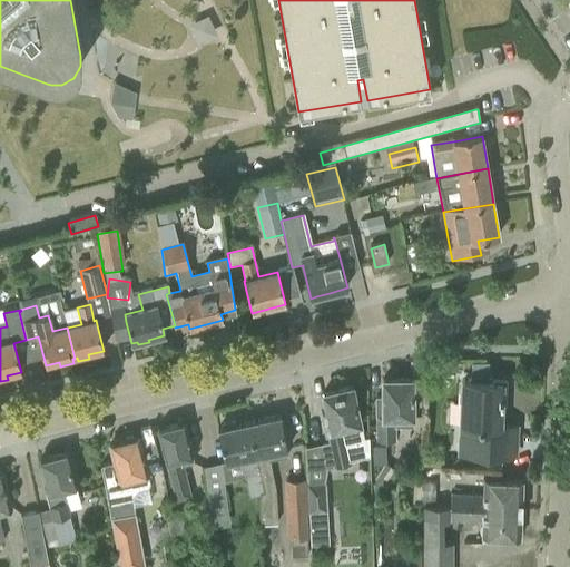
[(471,365),(471,379),(487,380),(487,365),(471,365)]
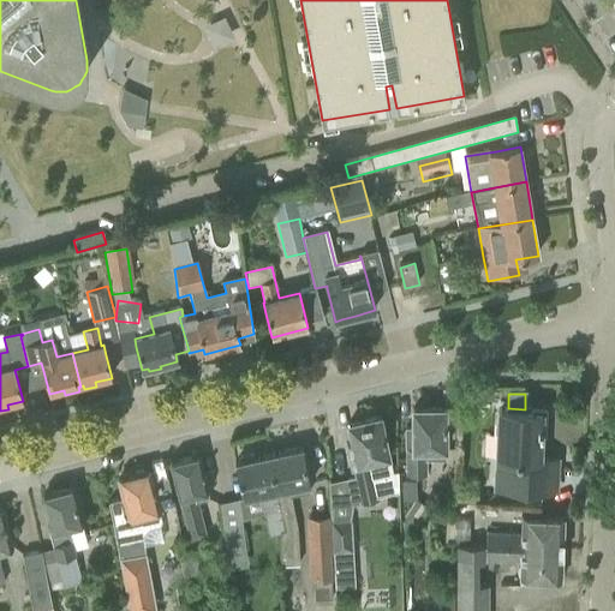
[(445,450),(445,435),(445,411),(413,411),(413,430),(406,430),(406,477),(427,477),(427,462),(425,451),(445,450)]
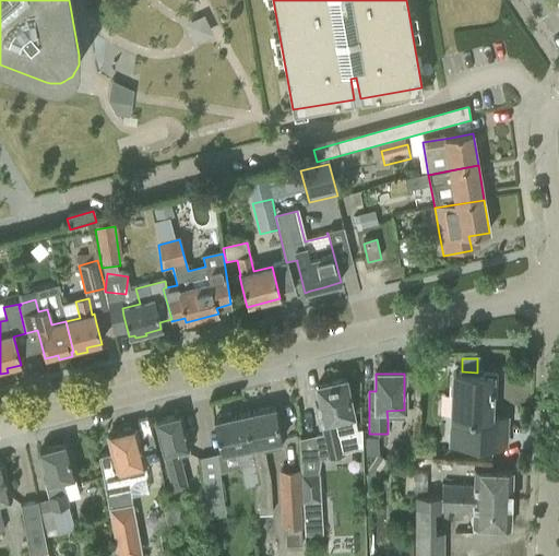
[(490,421),(491,386),(492,378),(454,376),(451,446),(504,448),(504,445),(501,445),(502,424),(506,424),(506,421),(490,421)]
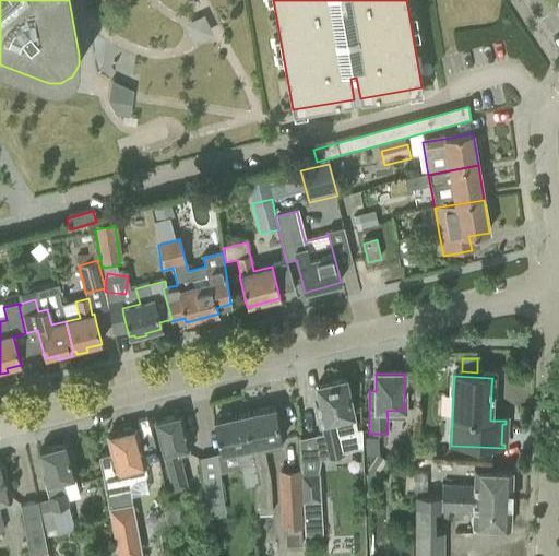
[(317,387),(321,404),(317,405),(323,436),(314,438),(320,461),(344,456),(336,420),(353,416),(345,380),(317,387)]
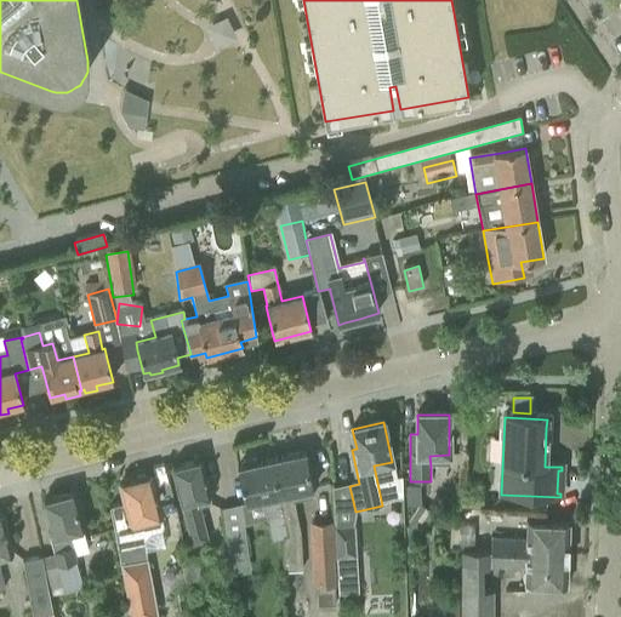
[(292,503),(313,498),(312,491),(313,490),(311,478),(305,455),(272,462),(279,498),(288,538),(284,538),(284,541),(285,572),(302,571),(301,536),(292,503)]
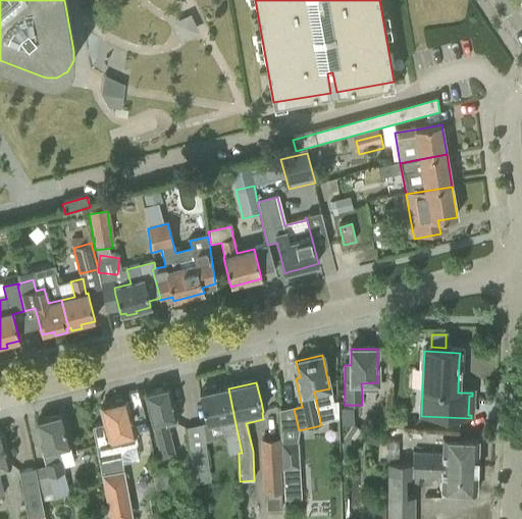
[(242,453),(235,419),(228,388),(215,392),(214,387),(204,390),(204,394),(199,395),(204,415),(206,425),(221,421),(228,458),(239,455),(239,453),(242,453)]
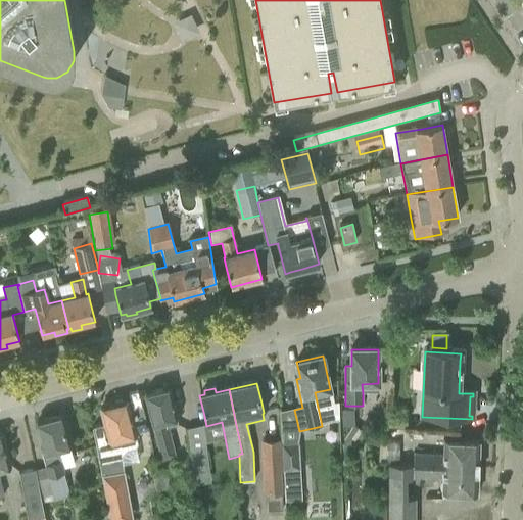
[(179,425),(177,419),(174,409),(170,389),(145,395),(149,415),(161,461),(175,458),(168,428),(179,425)]
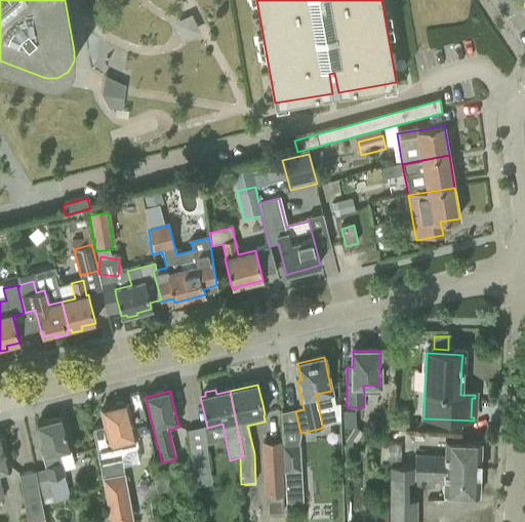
[(127,453),(135,451),(138,446),(135,437),(136,437),(128,404),(123,406),(121,403),(115,405),(115,408),(101,411),(105,427),(92,430),(96,450),(110,521),(132,521),(122,460),(127,453)]
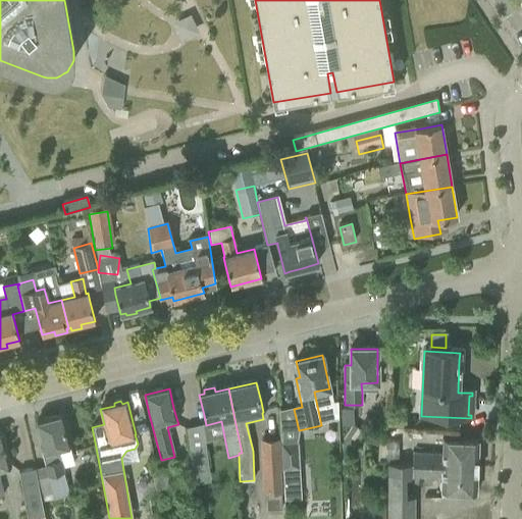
[(341,411),(342,428),(354,427),(353,411),(341,411)]
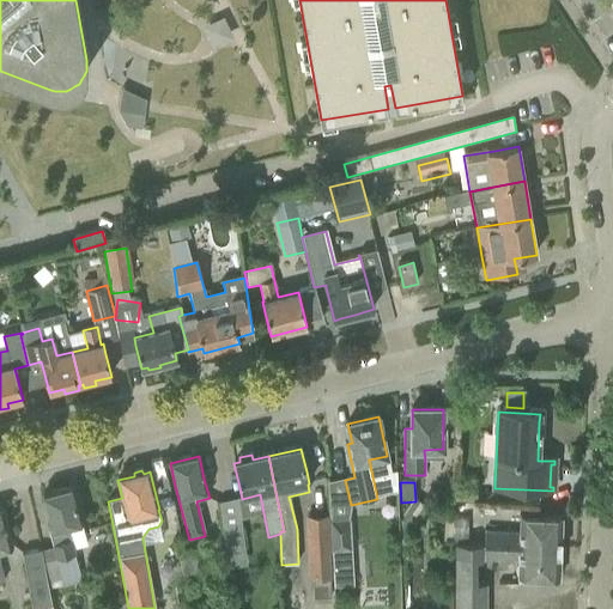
[(86,549),(80,524),(78,512),(72,488),(43,495),(49,519),(53,530),(49,531),(56,560),(62,586),(82,583),(74,552),(86,549)]
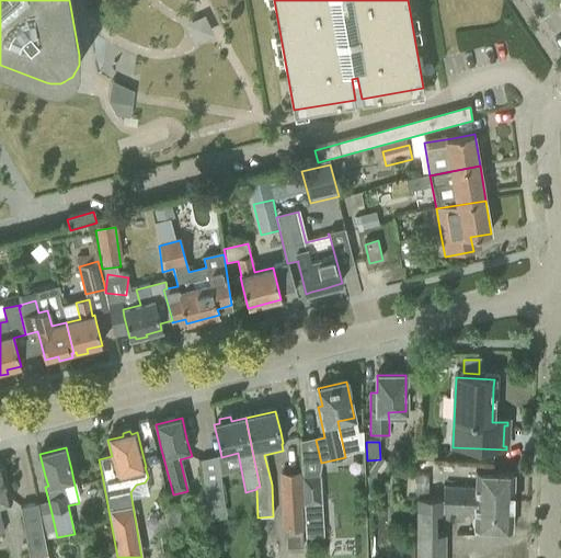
[(379,486),(391,467),(380,459),(368,478),(379,486)]
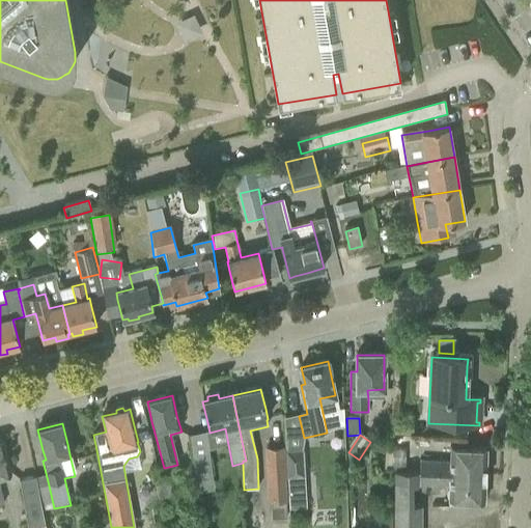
[(0,477),(10,474),(8,462),(3,442),(0,442),(0,505),(3,505),(0,492),(0,477)]
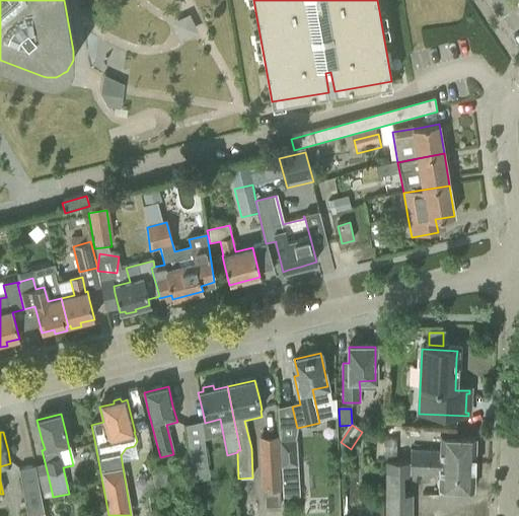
[(475,439),(455,438),(440,438),(440,453),(411,452),(410,463),(474,465),(475,439)]
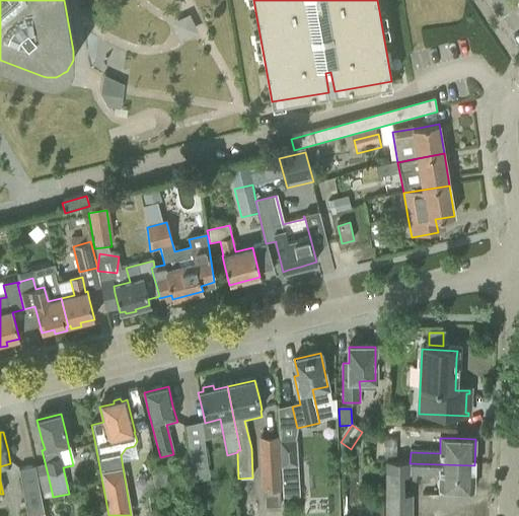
[(281,508),(277,439),(261,439),(263,491),(265,490),(266,508),(281,508)]
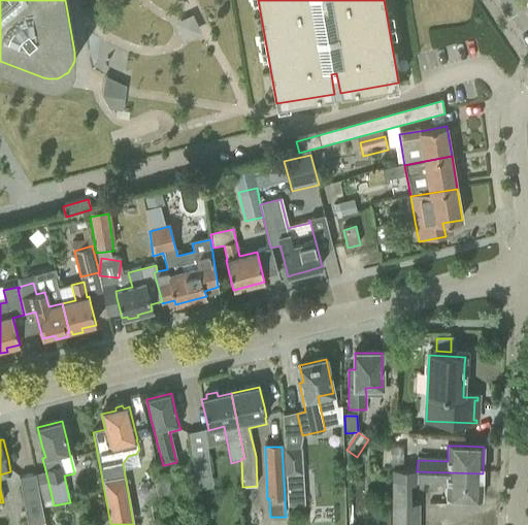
[(403,448),(391,448),(391,470),(403,470),(403,448)]
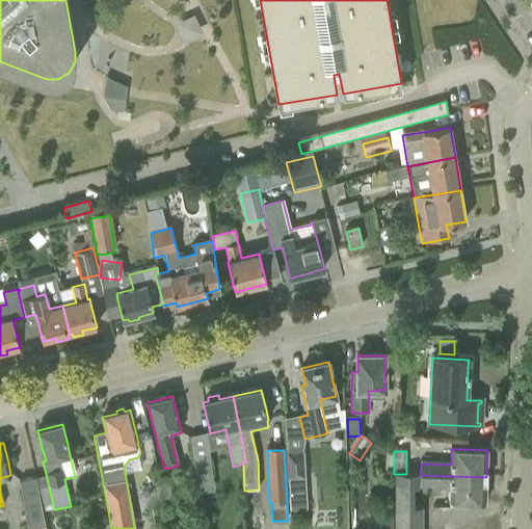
[(304,478),(302,453),(286,454),(288,479),(304,478)]
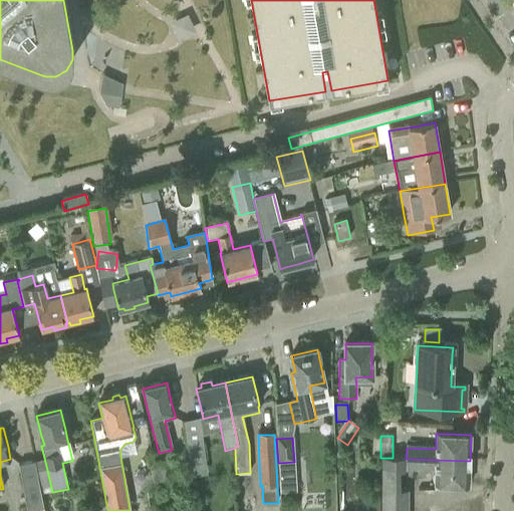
[(203,444),(187,446),(191,478),(208,474),(203,444)]
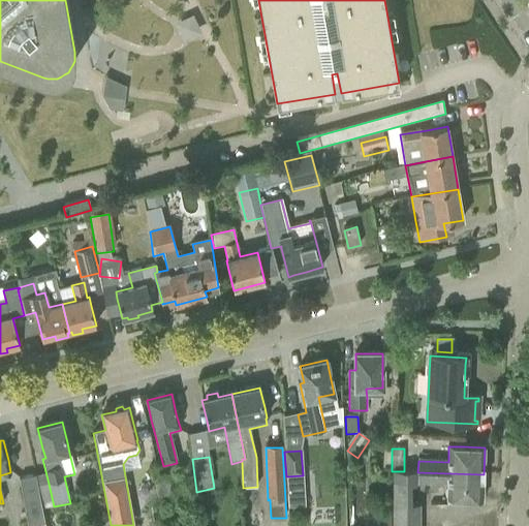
[(411,505),(412,487),(417,487),(417,484),(447,485),(446,500),(462,500),(483,501),(484,474),(417,472),(404,471),(392,471),(392,525),(419,525),(419,506),(411,505)]
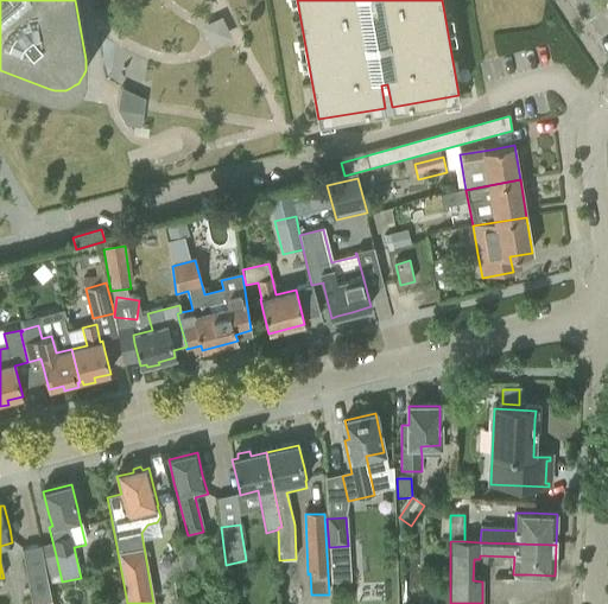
[(51,603),(48,585),(40,547),(23,551),(36,603),(51,603)]
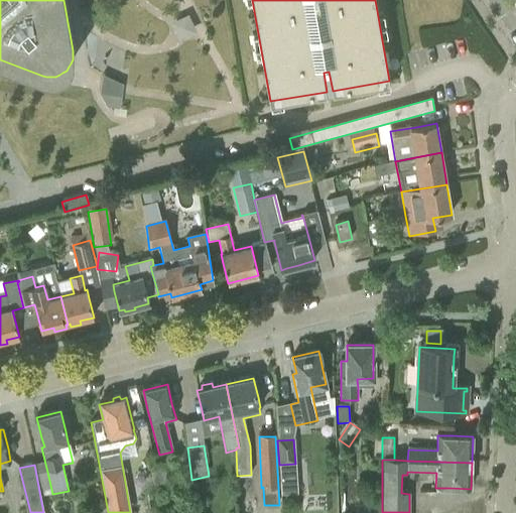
[(168,483),(164,466),(150,469),(154,486),(168,483)]
